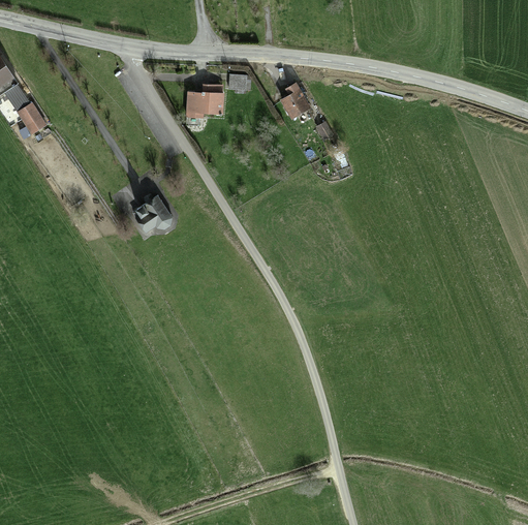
[(0,58),(0,89),(16,79),(0,58)]
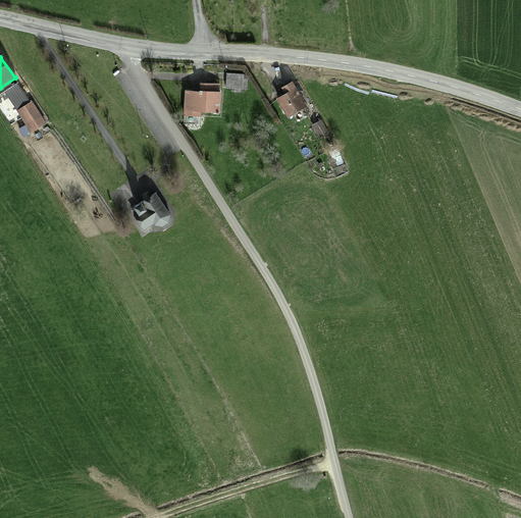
[(228,69),(227,83),(243,84),(244,70),(228,69)]
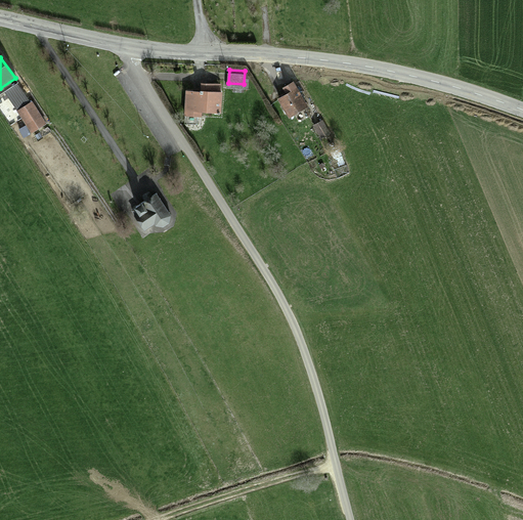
[(282,92),(277,95),(289,115),(305,104),(292,80),(279,87),(282,92)]
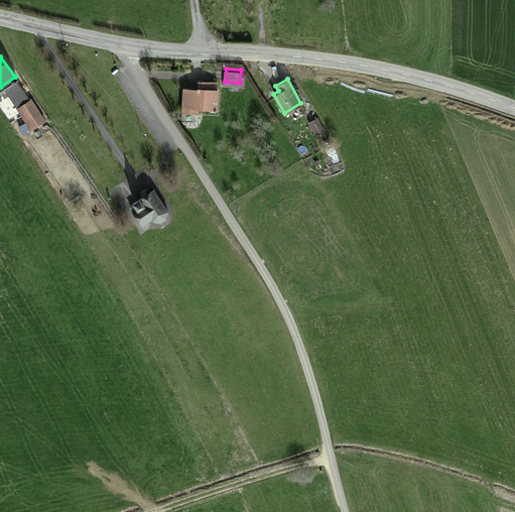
[(198,89),(181,89),(181,113),(196,114),(196,108),(218,108),(218,82),(198,82),(198,89)]
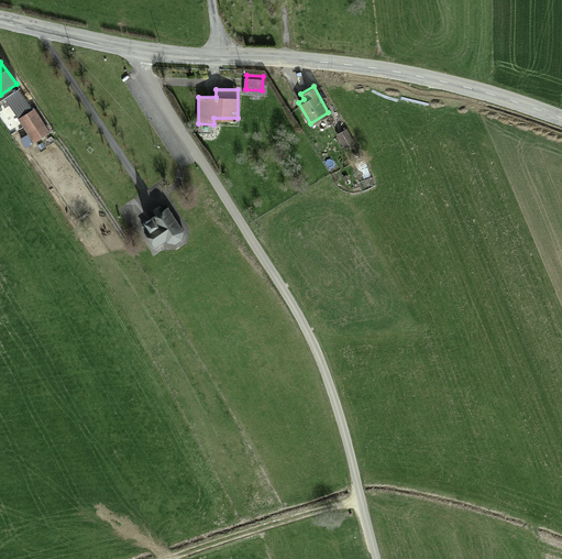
[(349,127),(340,131),(345,143),(354,140),(349,127)]
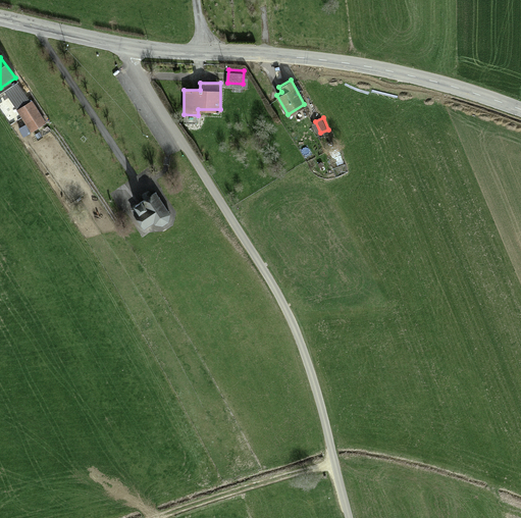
[(155,193),(131,208),(140,224),(154,216),(157,220),(161,220),(164,218),(166,215),(166,212),(165,210),(155,193)]
